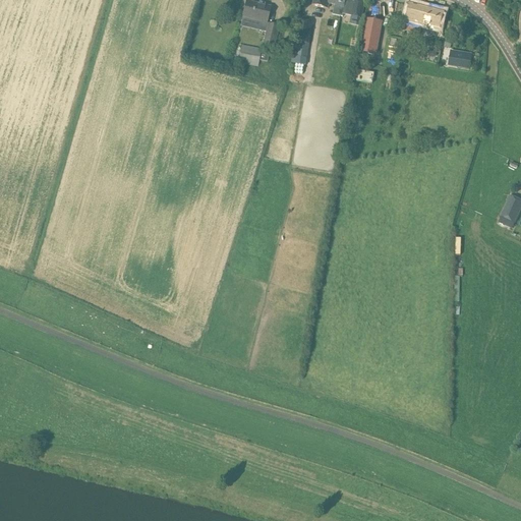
[(336,0),(336,5),(335,8),(344,10),(346,0),(336,0)]
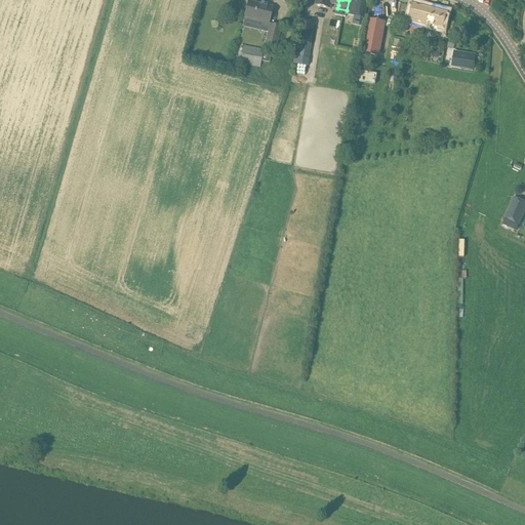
[(364,19),(368,3),(357,1),(353,17),(364,19)]
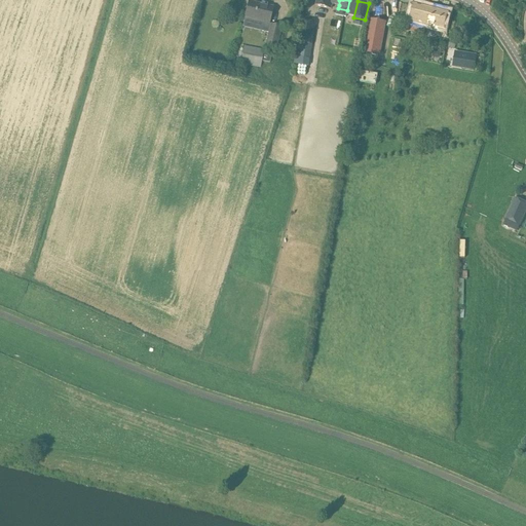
[(268,25),(272,8),(249,2),(245,20),(262,24),(261,31),(267,33),(265,45),(277,48),(283,27),(270,24),(269,26),(268,25)]
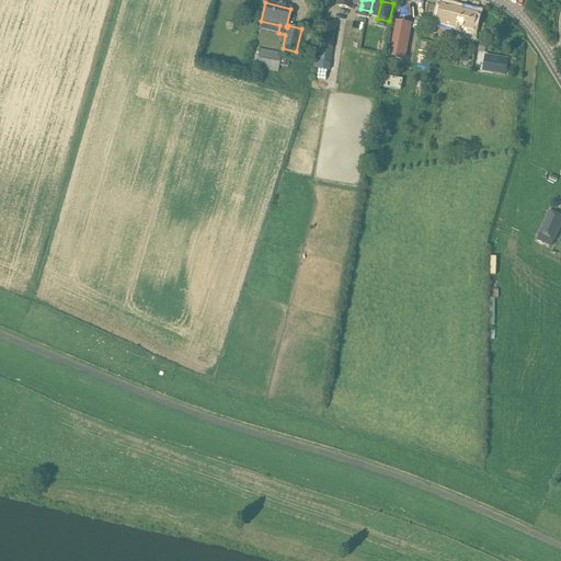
[(443,3),(435,32),(453,36),(455,27),(472,32),(478,13),(443,3)]
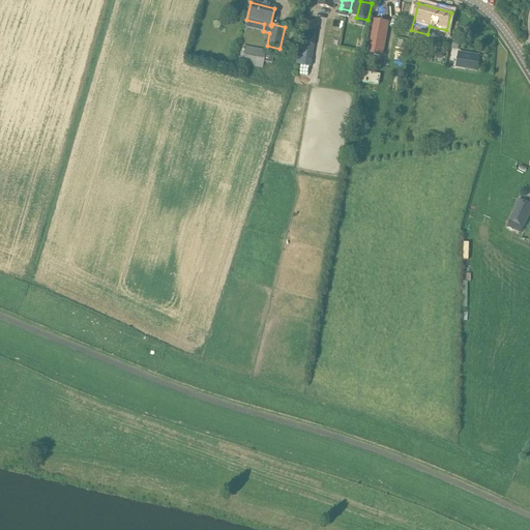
[(366,54),(383,57),(390,22),(374,19),(366,54)]
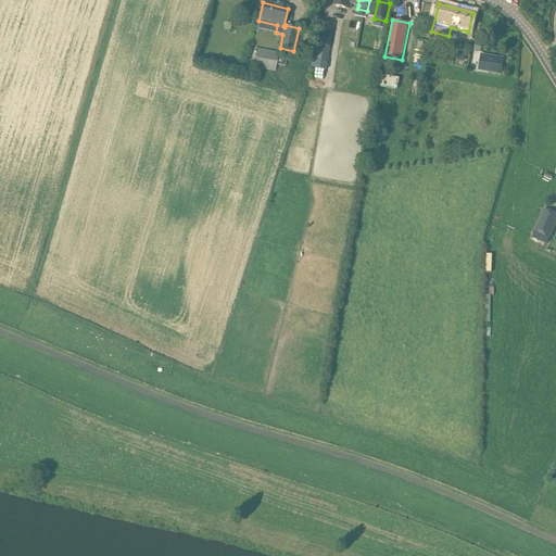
[(330,49),(335,25),(318,23),(315,47),(330,49)]
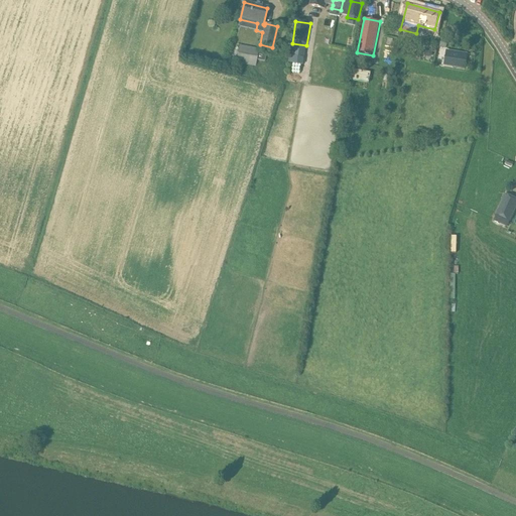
[(259,49),(239,45),(236,63),(255,68),(257,60),(264,62),(266,54),(258,52),(259,49)]
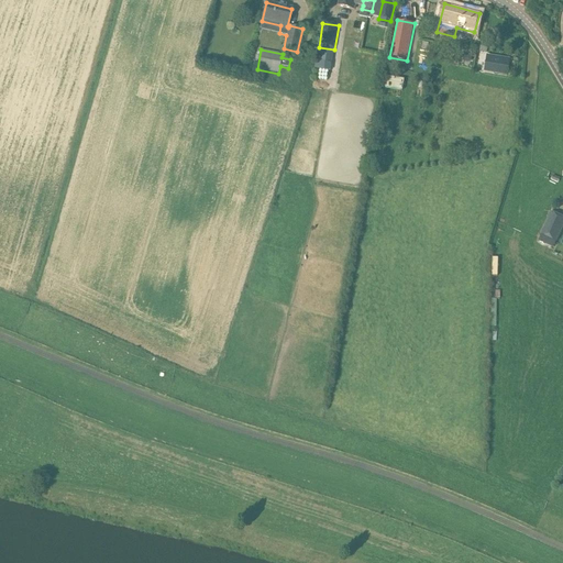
[(507,75),(509,59),(487,56),(485,70),(507,75)]
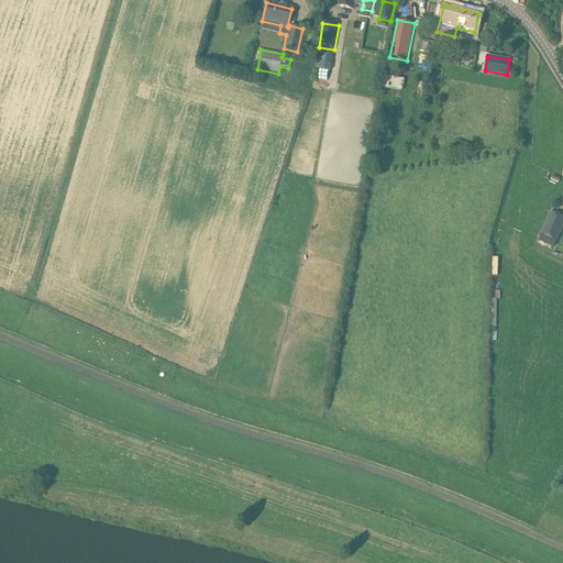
[(562,227),(562,218),(551,212),(538,241),(553,247),(562,227)]
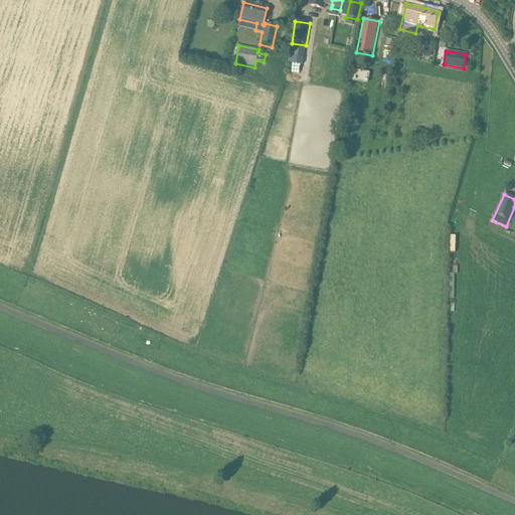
[(450,234),(449,251),(456,251),(457,235),(450,234)]
